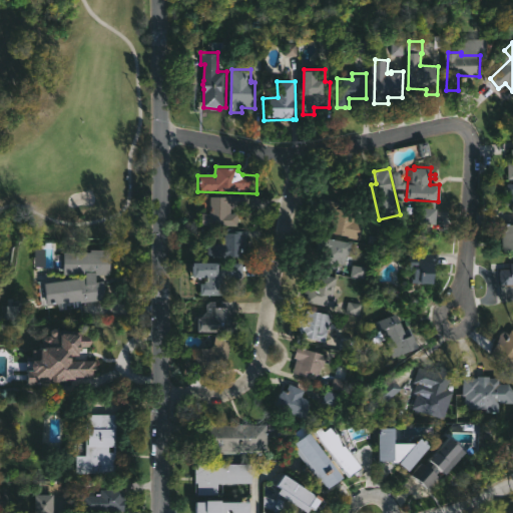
[(250,196),(250,207),(235,206),(235,208),(231,208),(231,213),(238,213),(238,225),(201,223),(202,212),(210,212),(211,196),(221,196),(221,194),(250,196)]
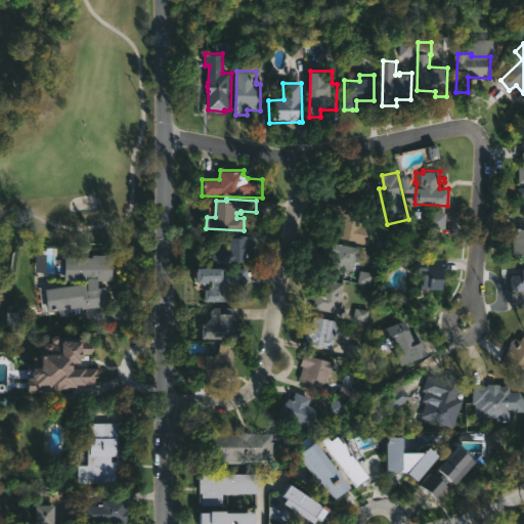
[(374,226),(370,245),(330,235),(337,204),(353,208),(352,213),(360,215),(359,219),(365,221),(364,224),(374,226)]
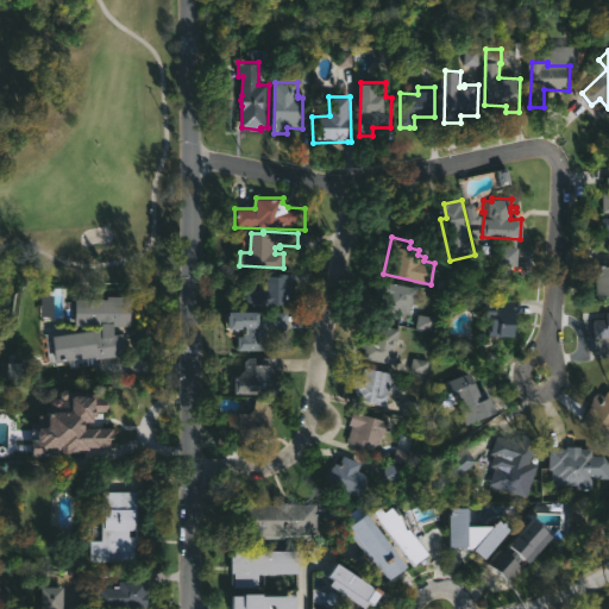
[(503,268),(520,268),(520,250),(503,250),(503,268)]
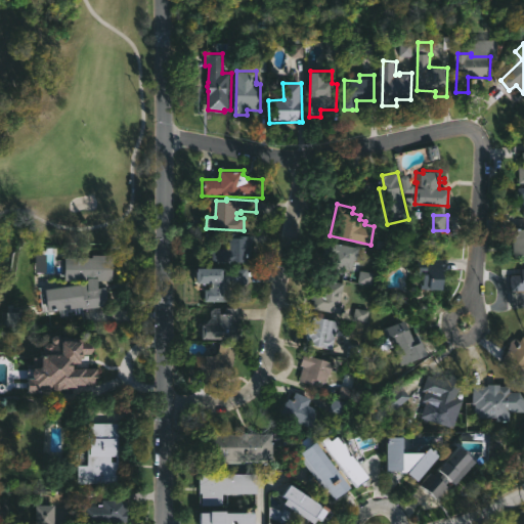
[(523,228),(523,255),(510,255),(510,242),(506,242),(506,230),(511,230),(511,228),(523,228)]
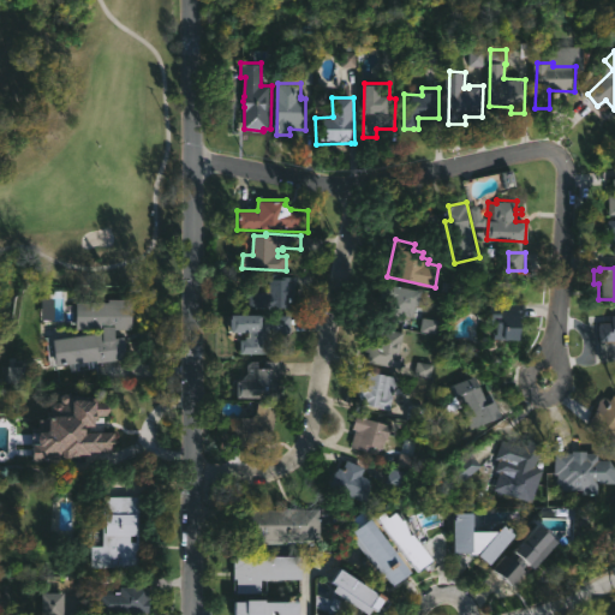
[(298,276),(296,299),(291,299),(291,308),(251,308),(251,291),(270,292),(270,279),(273,279),(273,274),(298,276)]
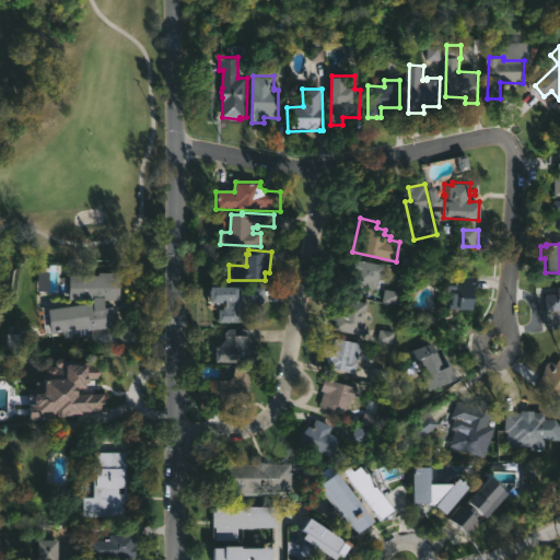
[(386,273),(385,279),(382,279),(380,290),(358,286),(359,275),(356,275),(359,259),(387,265),(386,273)]
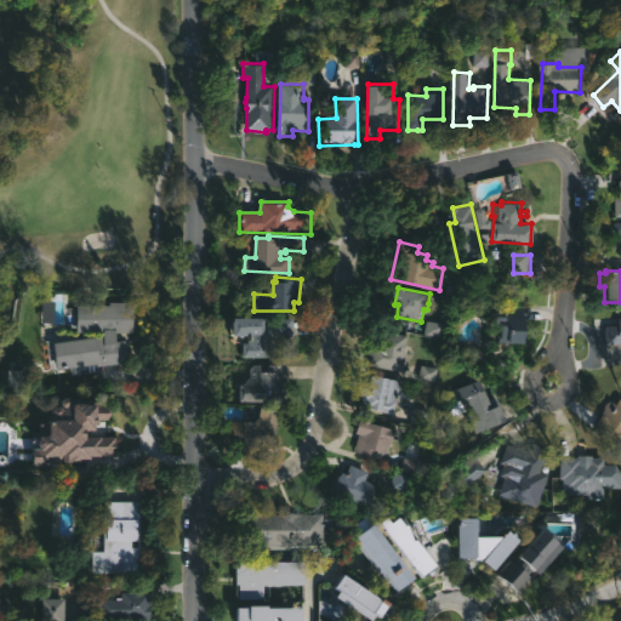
[(118,332),(118,341),(129,340),(131,362),(61,369),(57,341),(104,335),(104,332),(78,332),(78,305),(112,305),(112,302),(132,302),(134,331),(118,332)]
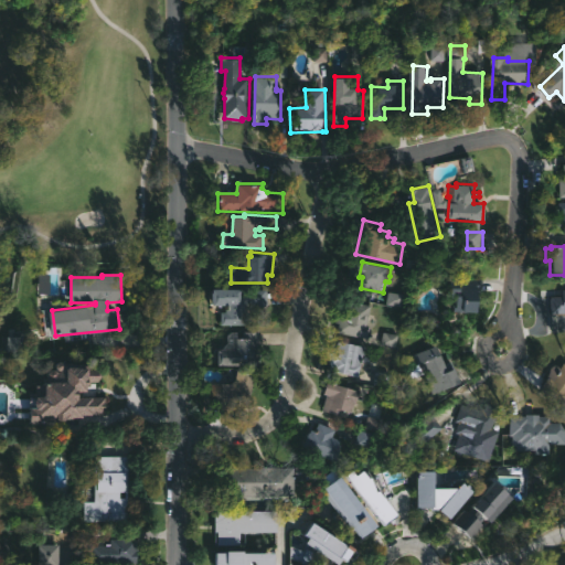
[(482,289),(481,292),(478,292),(477,326),(461,326),(461,313),(444,313),(444,278),(482,279),(482,289)]
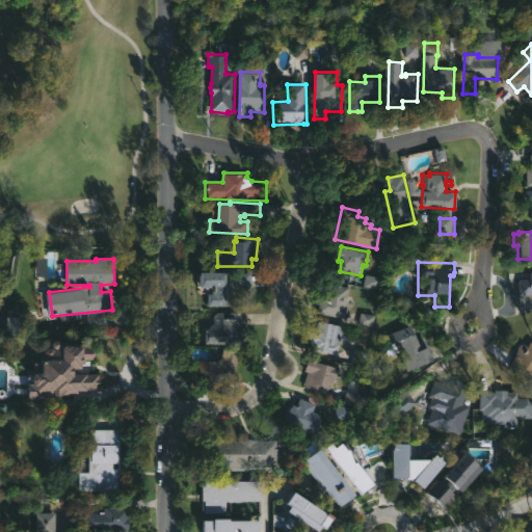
[(253,288),(233,289),(233,293),(237,293),(236,307),(209,306),(209,293),(214,294),(214,291),(217,291),(217,287),(203,287),(203,272),(253,273),(253,288)]
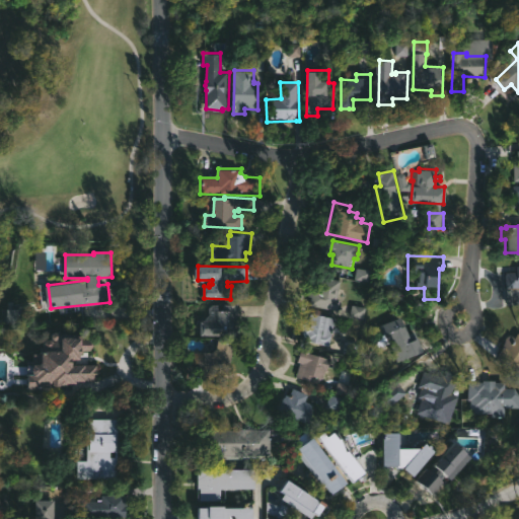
[(518,305),(507,305),(507,272),(517,272),(517,266),(518,266),(518,305)]
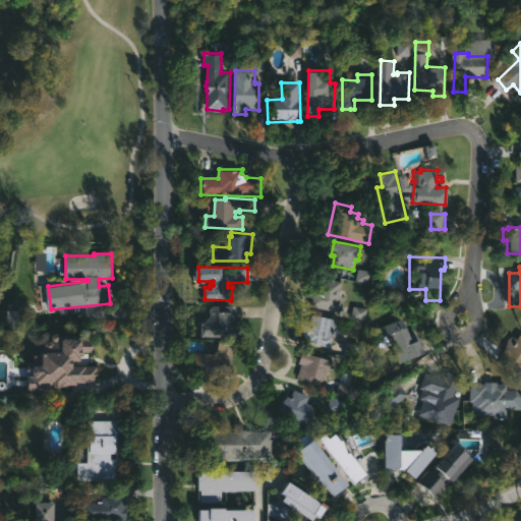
[(343,289),(341,299),(344,300),(341,311),(314,305),(315,298),(312,297),(314,292),(321,292),(324,277),(344,281),(343,289)]
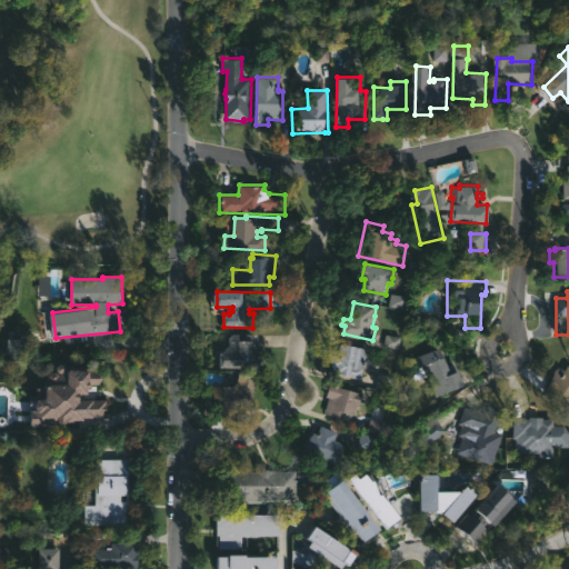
[(256,348),(256,366),(230,367),(230,355),(228,355),(228,345),(230,345),(229,337),(231,335),(262,333),(262,348),(256,348)]
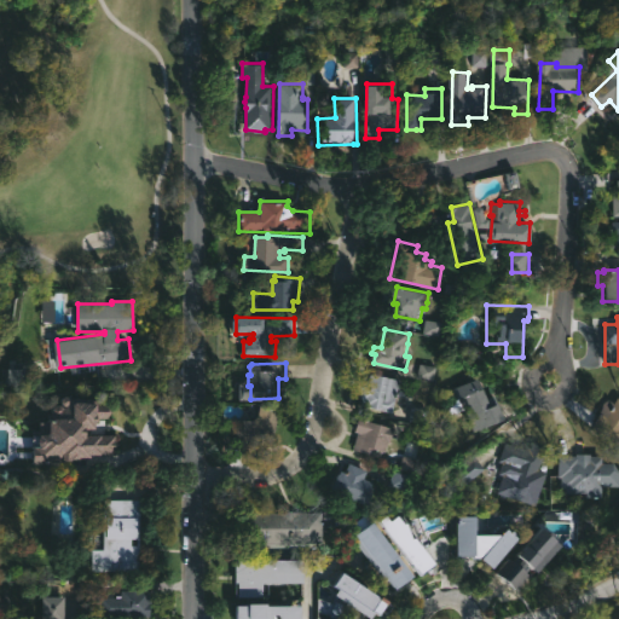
[(401,380),(395,412),(366,405),(368,399),(363,399),(366,383),(372,385),(375,374),(401,380)]
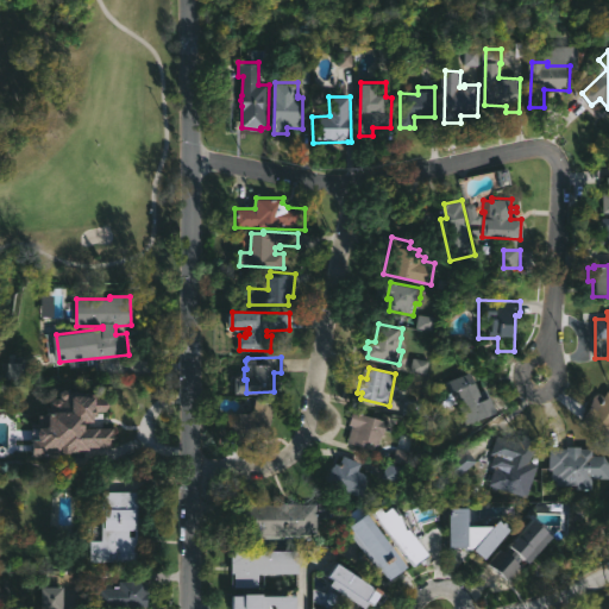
[(475,374),(487,400),(494,397),(501,414),(472,426),(454,382),(475,374)]
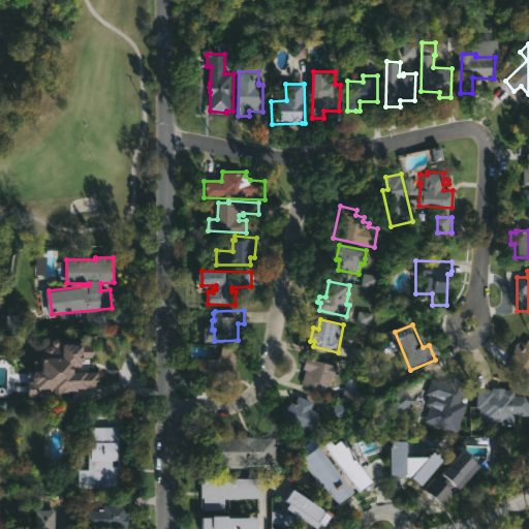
[(528,341),(528,379),(505,365),(517,349),(517,344),(522,342),(526,344),(528,341)]
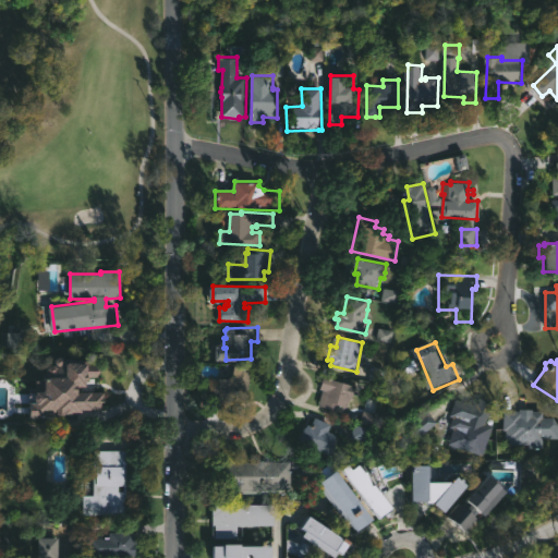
[(104,420),(105,393),(87,392),(88,364),(68,364),(67,379),(46,378),(46,391),(32,391),(31,416),(104,420)]
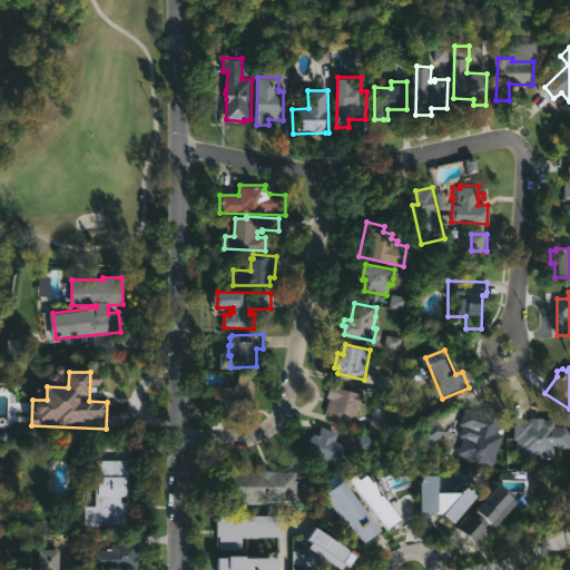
[(261,376),(252,412),(238,409),(217,411),(216,392),(224,392),(224,390),(231,389),(231,386),(235,386),(239,382),(243,383),(245,373),(261,376)]
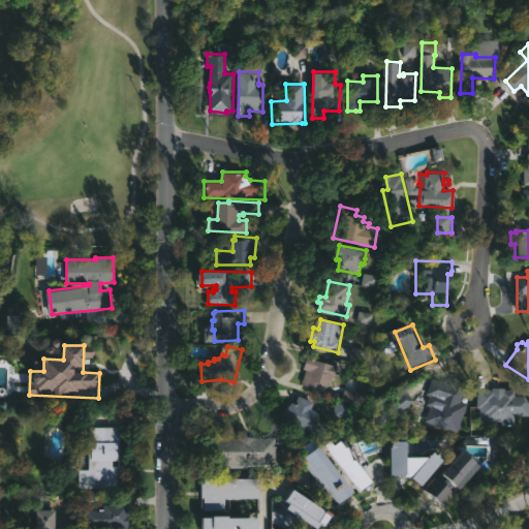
[(310,358),(337,366),(337,364),(342,365),(338,378),(336,378),(334,386),(330,385),(328,393),(304,385),(309,370),(307,369),(310,358)]
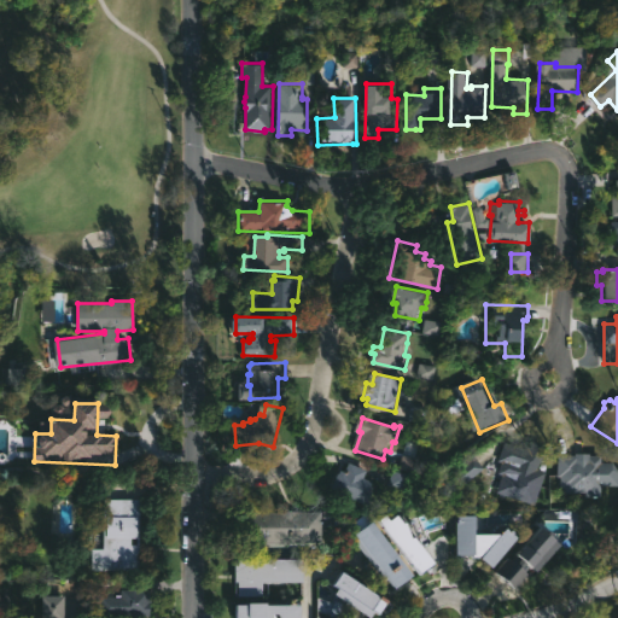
[(546,447),(538,470),(548,472),(543,485),(546,487),(544,490),(501,476),(506,462),(501,461),(507,442),(529,449),(531,442),(546,447)]
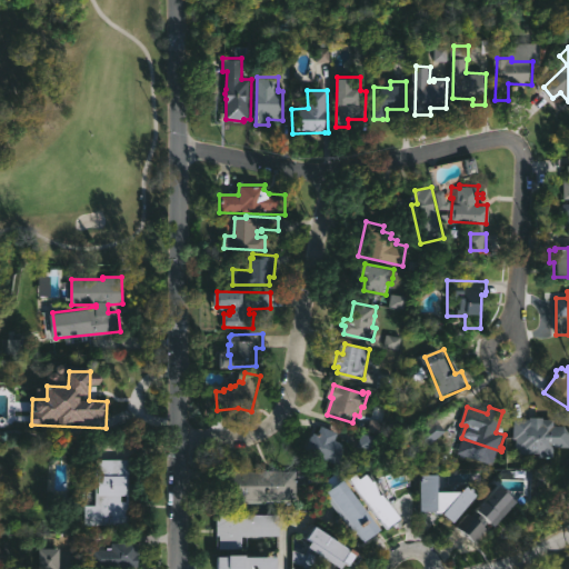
[(445,431),(420,451),(410,439),(411,438),(408,432),(431,413),(445,431)]
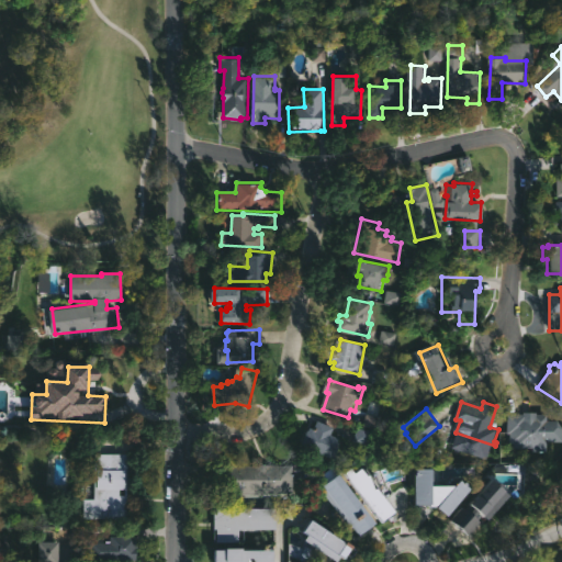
[(548,414),(548,448),(546,448),(546,451),(534,451),(534,448),(515,448),(515,444),(512,444),(513,434),(508,434),(509,414),(527,414),(527,417),(535,417),(535,414),(548,414)]
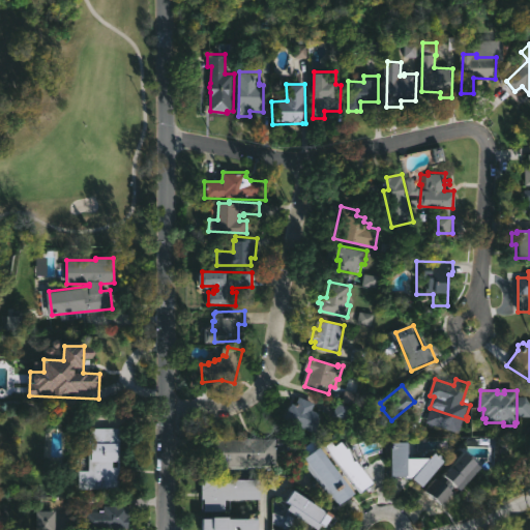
[(317,405),(314,410),(322,414),(321,417),(322,417),(321,421),(322,422),(317,434),(286,419),(294,404),(300,406),(301,404),(299,401),(301,396),(317,404),(317,405)]
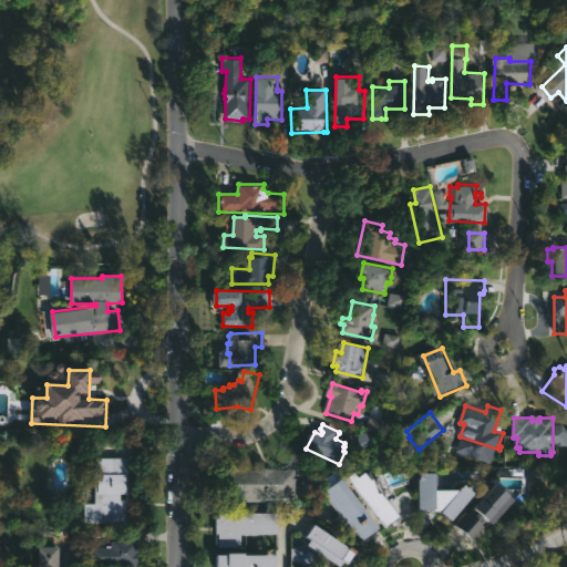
[(120,493),(121,500),(127,500),(127,526),(83,527),(83,503),(94,503),(94,457),(127,456),(129,493),(120,493)]
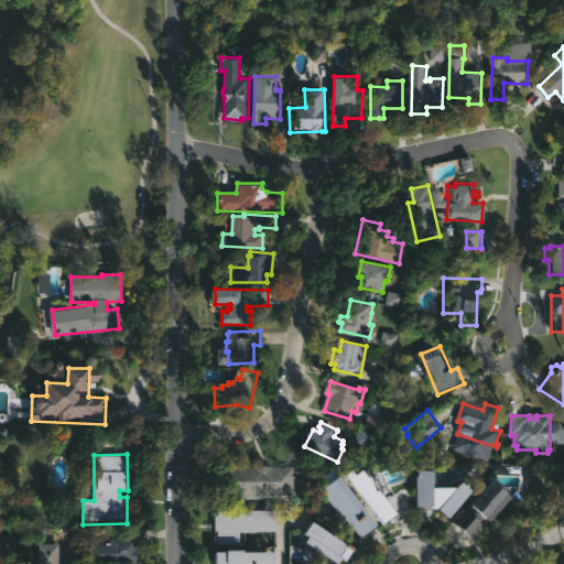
[(236,495),(237,506),(224,507),(223,495),(218,495),(218,467),(293,466),(293,494),(236,495)]
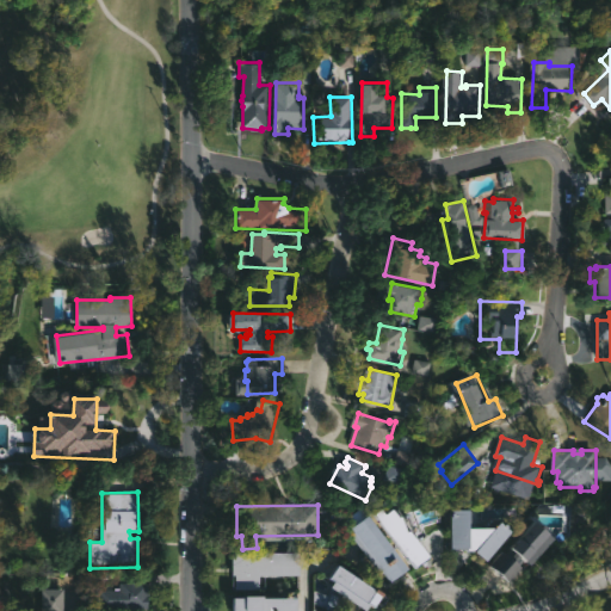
[(412,571),(390,586),(380,572),(376,574),(369,571),(363,562),(359,547),(351,537),(356,534),(346,519),(363,507),(412,571)]
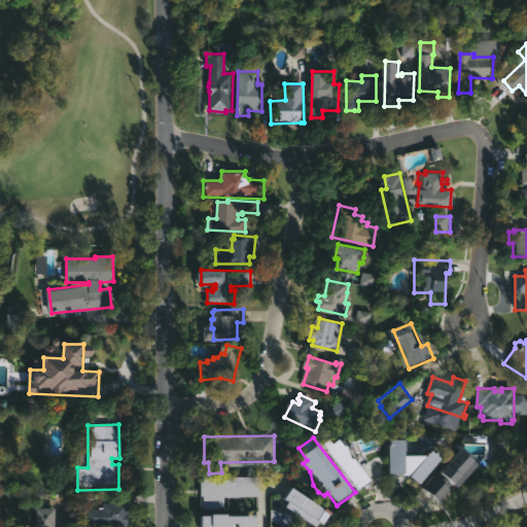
[(410,441),(410,456),(432,457),(437,451),(446,459),(423,485),(414,477),(407,476),(407,473),(392,473),(392,441),(410,441)]
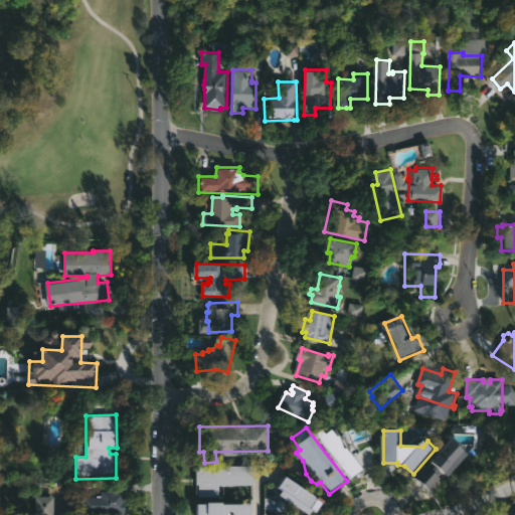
[(468,458),(451,476),(445,471),(441,476),(443,478),(431,491),(415,476),(426,465),(433,471),(438,466),(435,463),(457,440),(472,455),(468,458)]
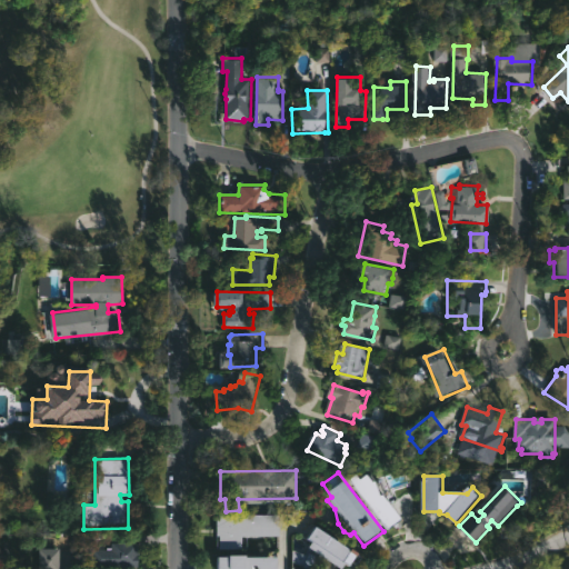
[(279,536),(242,537),(242,549),(220,549),(220,536),(217,536),(217,515),(279,515),(279,536)]
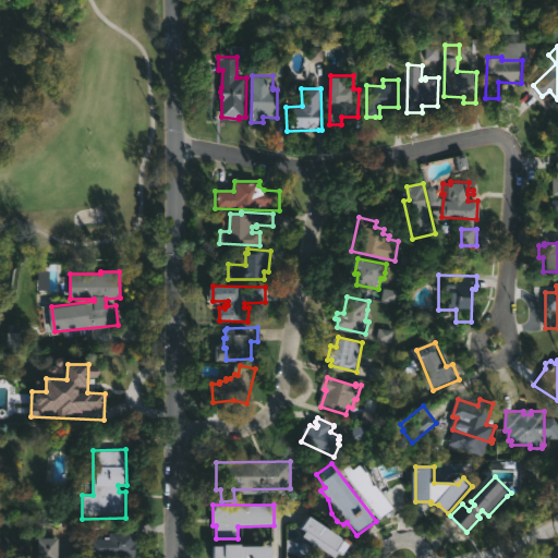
[(322,525),(349,544),(350,542),(356,547),(349,557),(338,554),(335,557),(323,549),(322,552),(316,549),(313,557),(301,557),(298,557),(299,555),(286,550),(287,540),(314,546),(314,544),(304,537),(307,532),(303,529),(311,518),(322,525)]
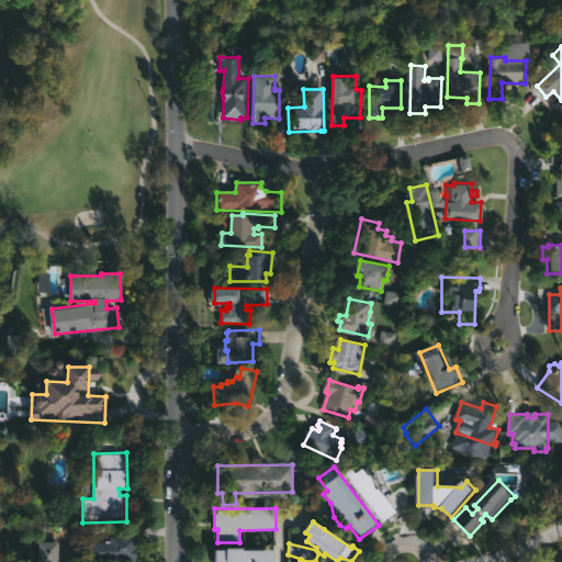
[(139,561),(100,561),(99,541),(109,541),(109,535),(138,535),(139,561)]
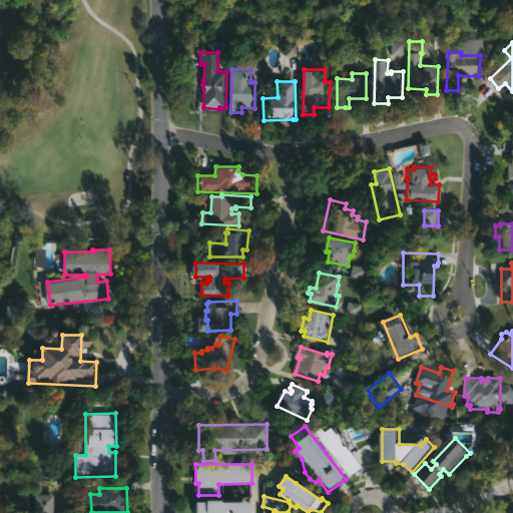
[(221,501),(221,503),(250,503),(250,512),(197,512),(197,503),(206,503),(206,501),(221,501)]
